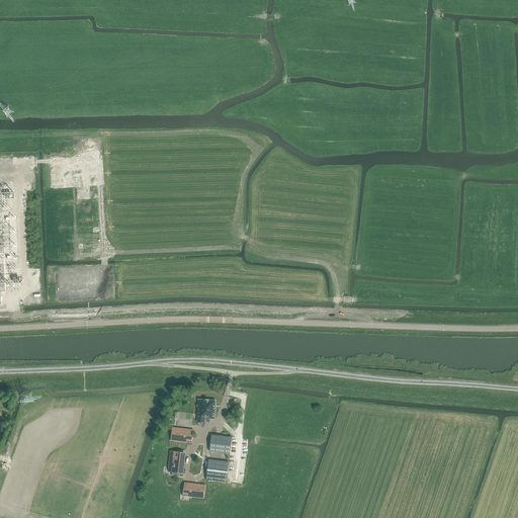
[(214,419),(216,400),(198,399),(197,422),(204,422),(204,419),(209,420),(209,418),(214,419)]
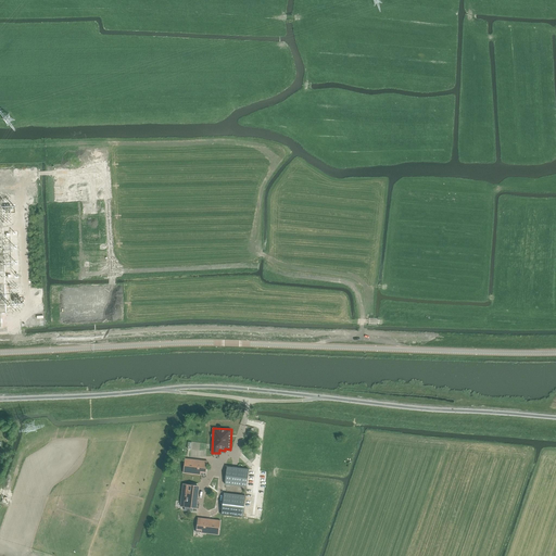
[(203,460),(185,458),(184,472),(201,475),(201,472),(206,474),(207,464),(202,463),(203,460)]
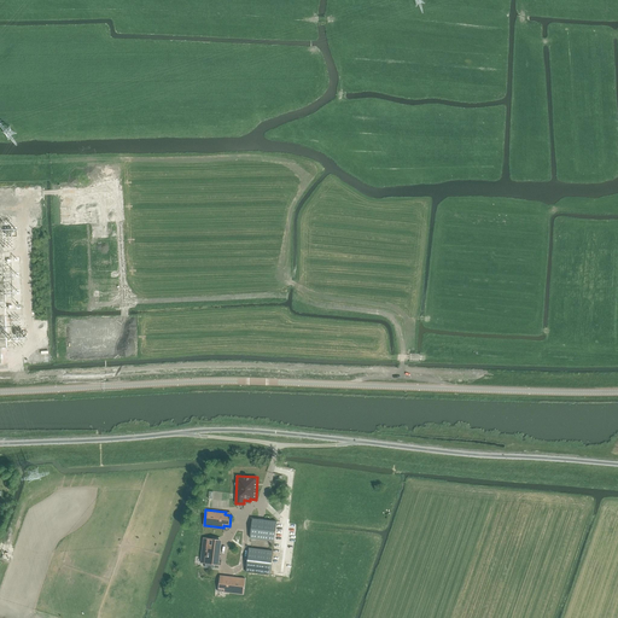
[(250,538),(274,541),(277,522),(252,518),(250,538)]
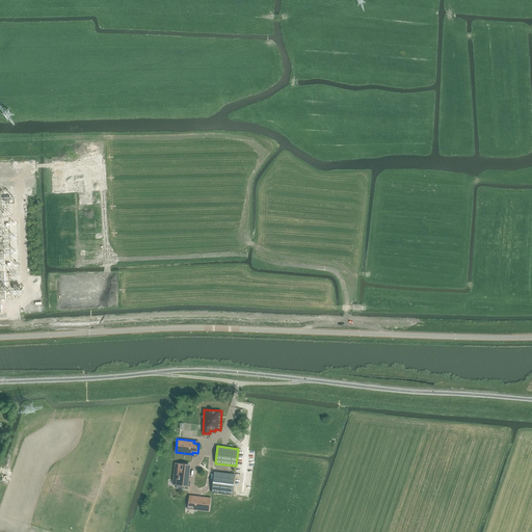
[(186,486),(189,464),(175,462),(173,480),(175,480),(175,485),(186,486)]
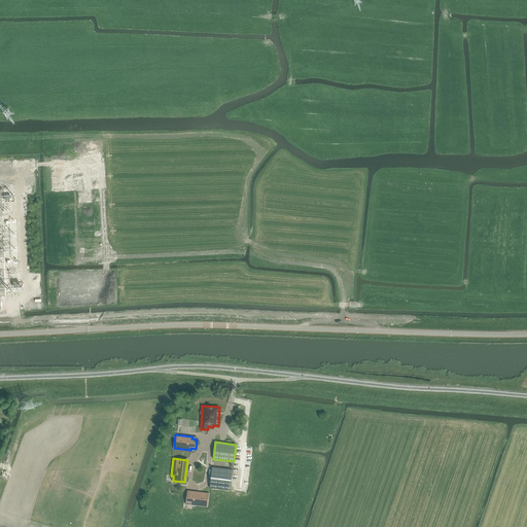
[(231,491),(233,470),(212,467),(210,488),(231,491)]
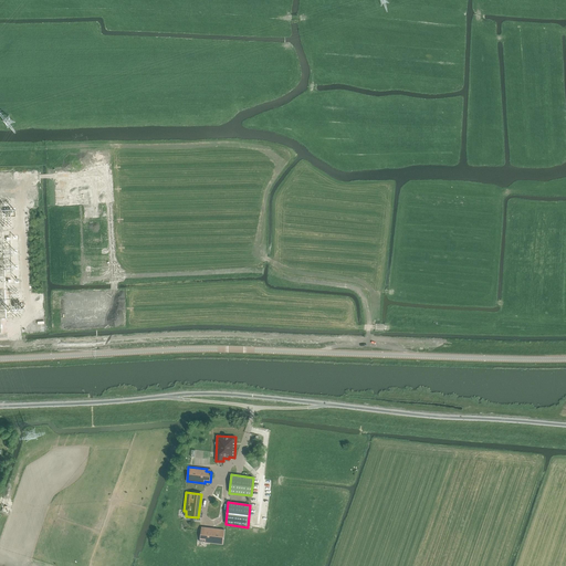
[(206,542),(223,545),(224,530),(207,527),(207,530),(201,530),(200,540),(206,541),(206,542)]
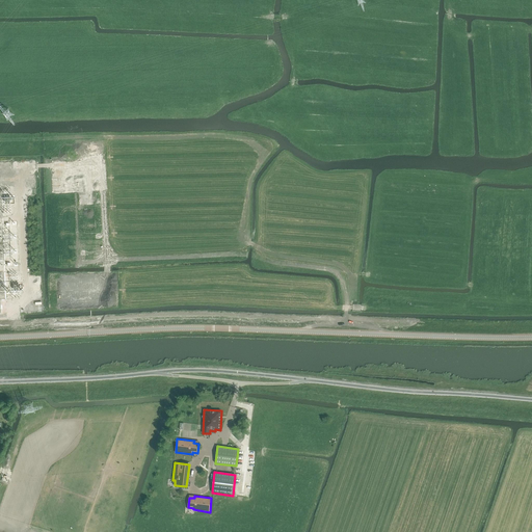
All buildings are outlined.
